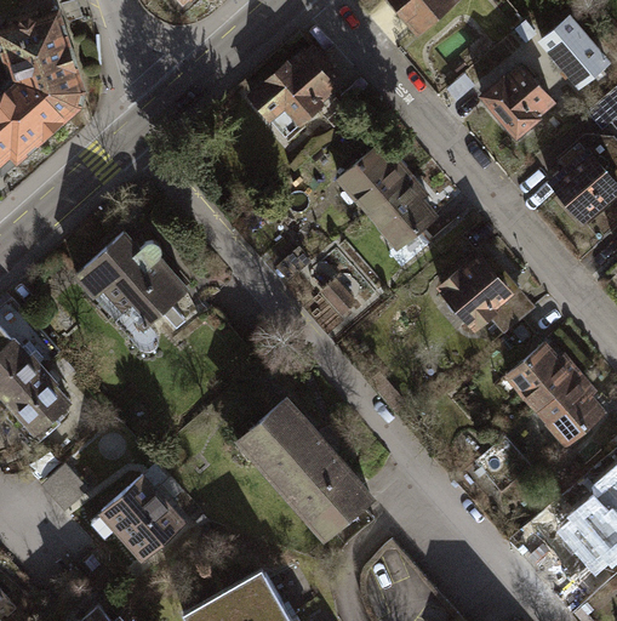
[(382,0),(416,39),(460,0),(382,0)]
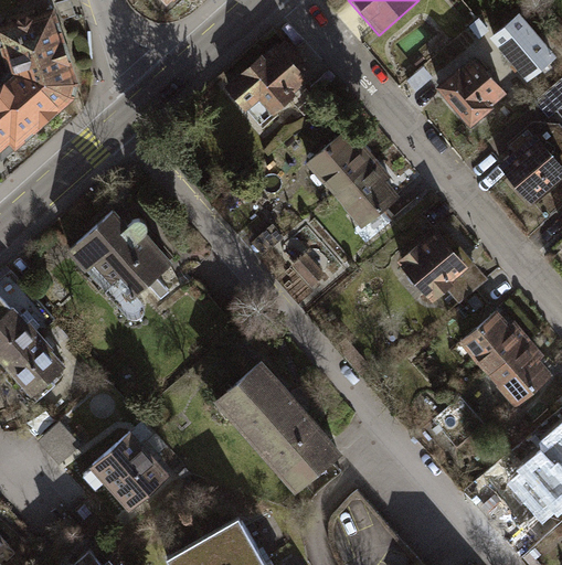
[(34,67),(70,103),(77,98),(78,83),(71,62),(74,55),(69,41),(62,38),(52,13),(0,31),(0,34),(14,74),(34,67)]
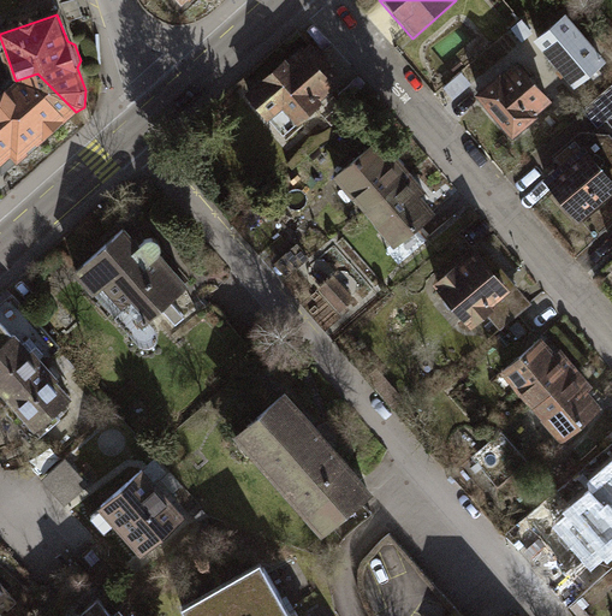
[(599,59),(562,16),(536,37),(574,81),(599,59)]
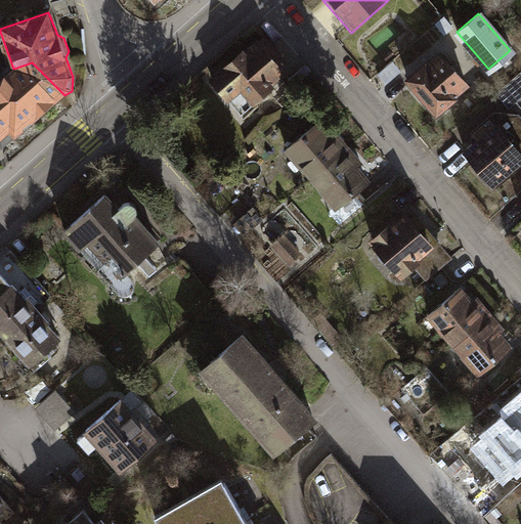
[(209,82),(242,119),(278,86),(274,82),(285,74),(257,42),(245,52),(244,50),(209,82)]
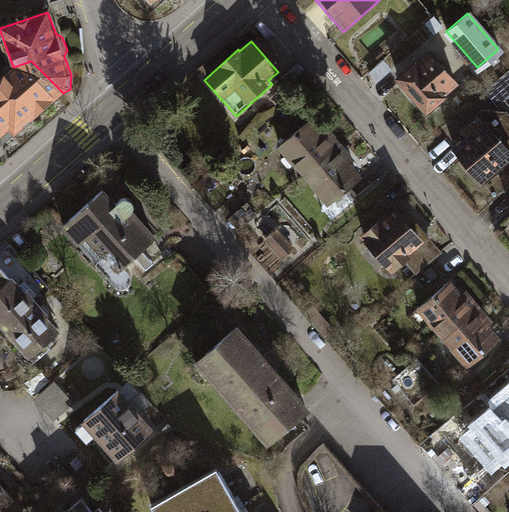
[(396,77),(424,110),(441,96),(440,94),(453,82),(428,53),(415,64),(413,62),(396,77)]
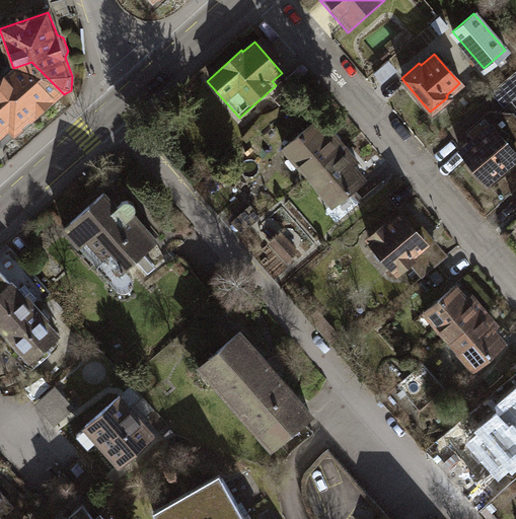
[(31,62),(13,68),(0,79),(0,147),(2,150),(35,120),(43,120),(51,112),(52,105),(64,94),(31,62)]
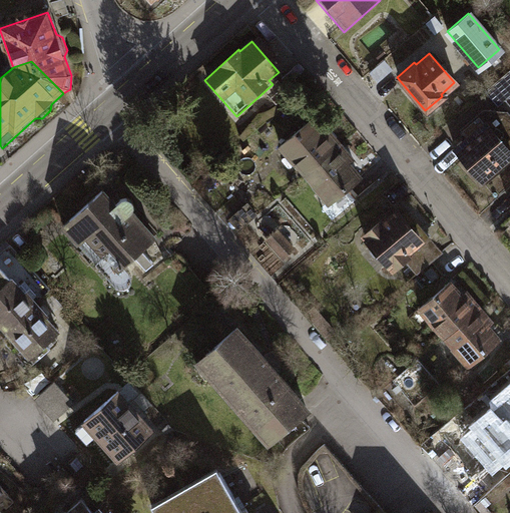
[(486,90),(498,104),(509,93),(509,70),(486,90)]
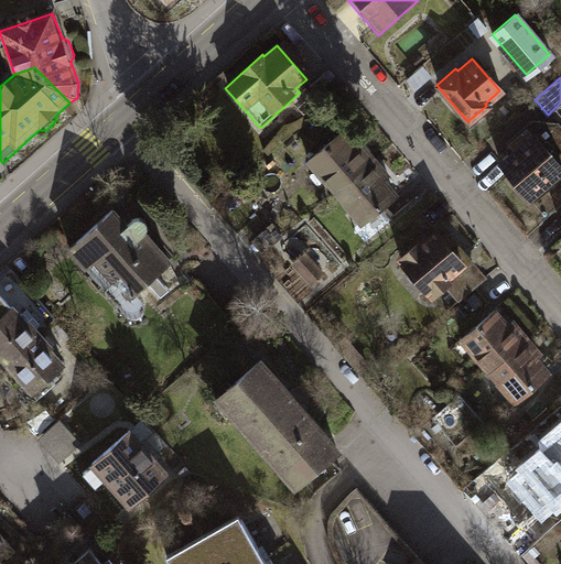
[(322,117),(312,125),(320,133),(330,126),(322,117)]
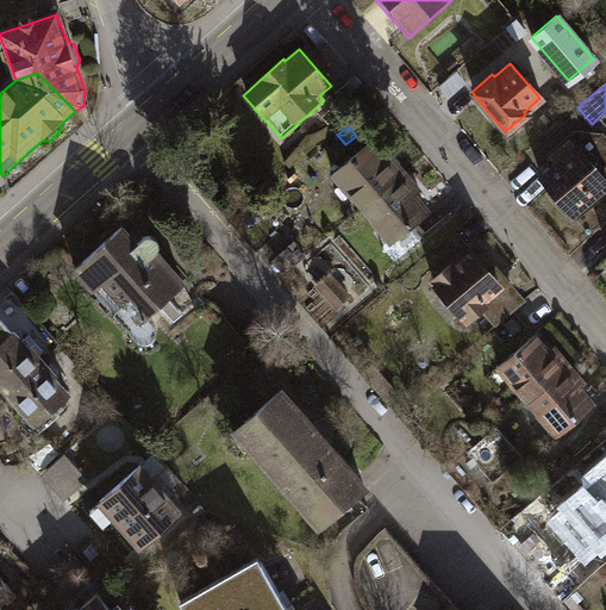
[(536,175),(570,217),(605,188),(605,139),(598,130),(582,129),(548,156),(553,162),(536,175)]
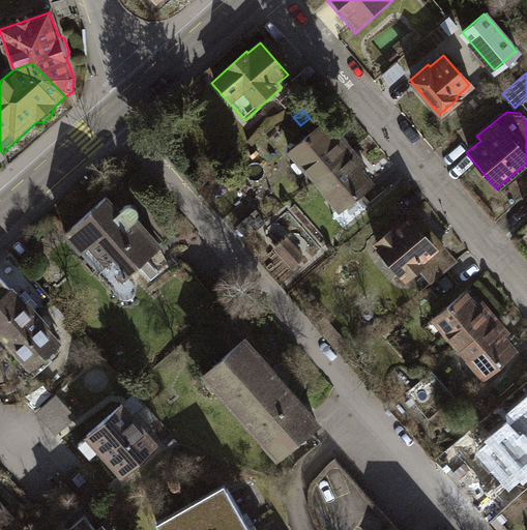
[(288,154),(313,182),(351,149),(342,138),(339,141),(323,123),(288,154)]
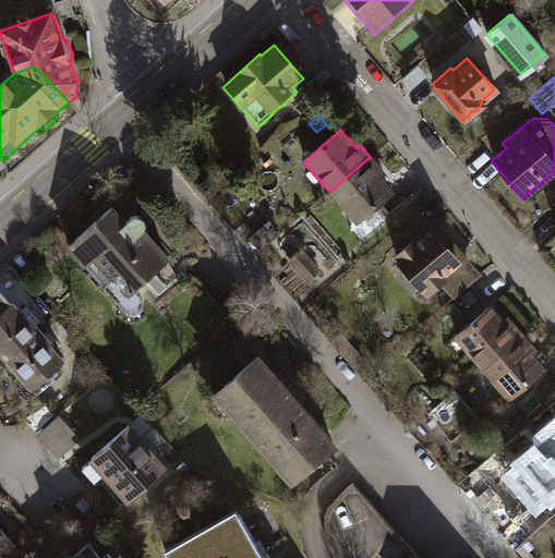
[(370,157),(329,192),(357,223),(394,192),(379,174),(383,171),(370,157)]
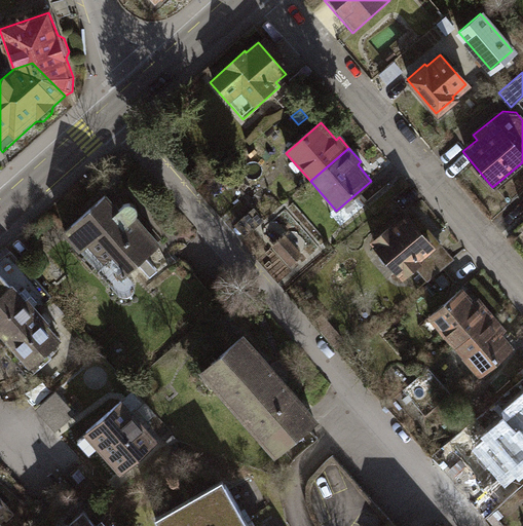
[(247,170),(238,177),(249,188),(257,182),(247,170)]
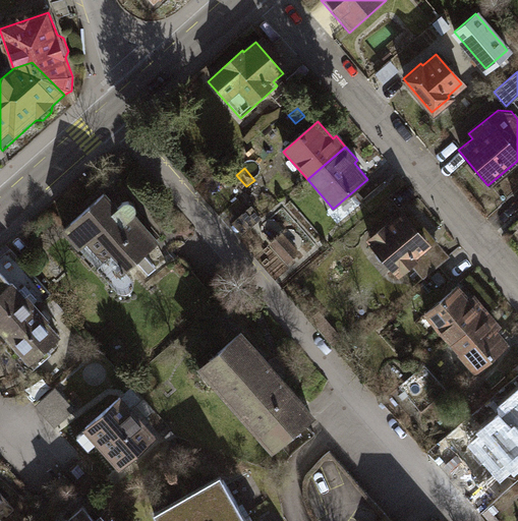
[(117,208),(105,194),(64,232),(121,294),(129,294),(134,289),(133,282),(126,274),(160,242),(134,216),(135,208),(130,201),(122,203),(117,208)]
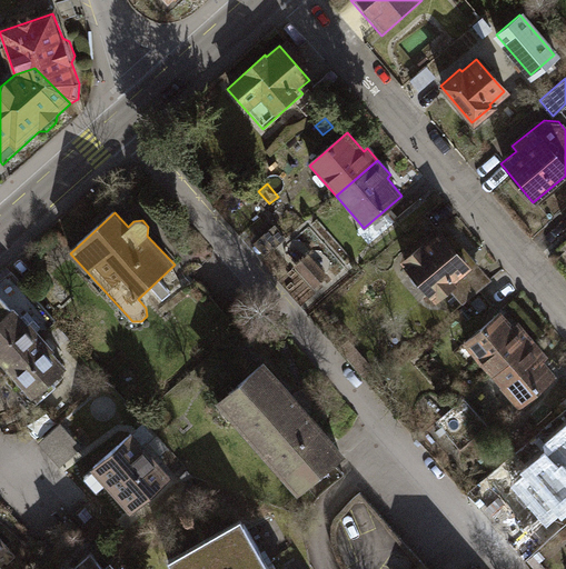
[(277,225),(254,246),(265,258),(288,237),(277,225)]
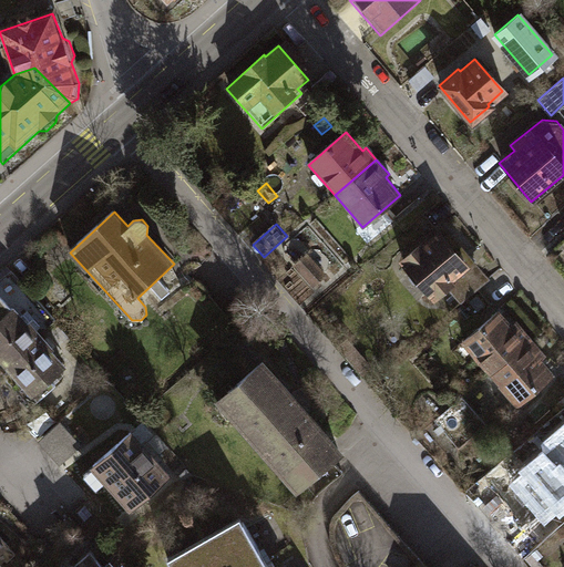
[(399,260),(437,301),(448,291),(461,305),(488,280),(459,248),(462,245),(449,230),(445,234),(441,228),(426,243),(422,239),(399,260)]
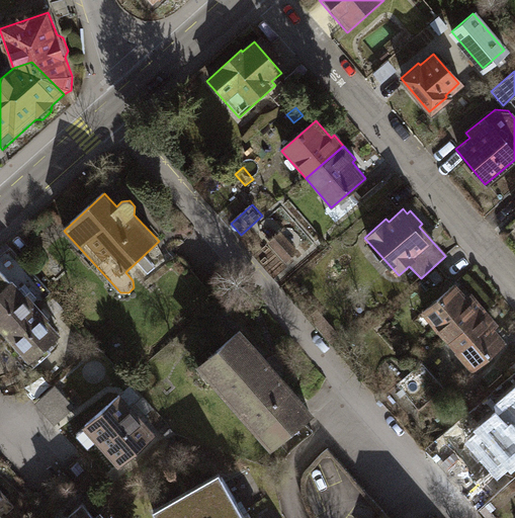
[(280,233),(269,243),(285,261),(296,251),(280,233)]
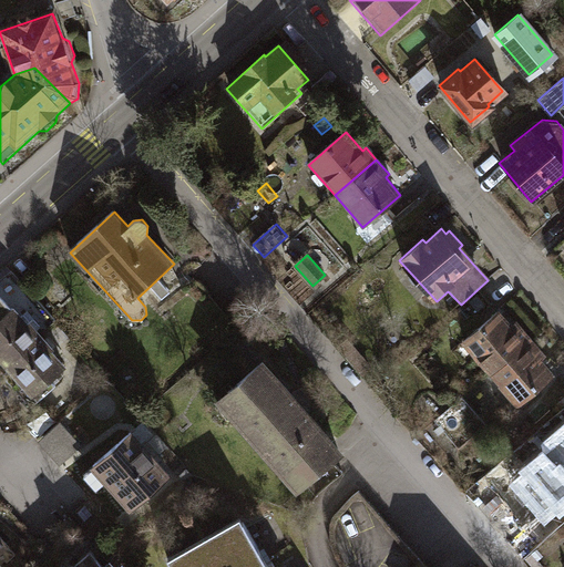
[(24,329),(0,300),(0,367),(2,369),(38,338),(28,327),(24,329)]
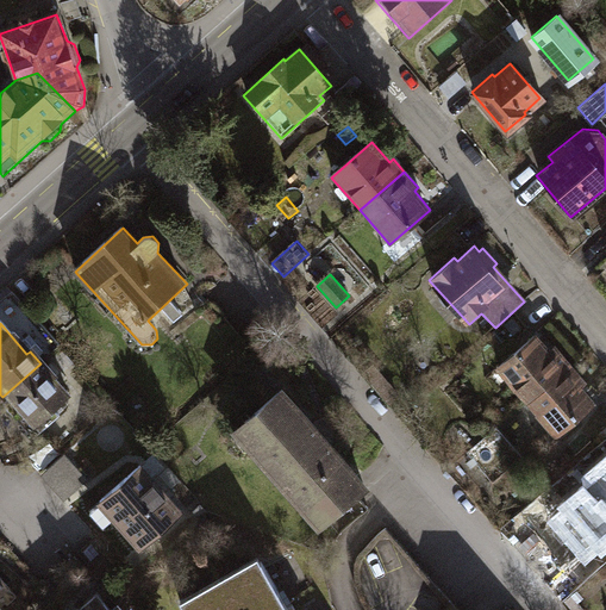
[(497,368),(528,404),(573,367),(558,350),(555,354),(537,334),(497,368)]
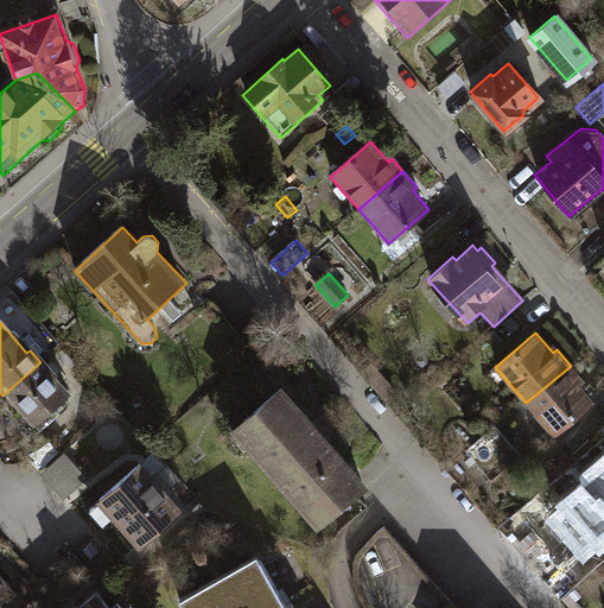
[(53,377),(40,362),(2,396),(7,401),(2,406),(32,439),(67,410),(62,404),(68,398),(51,379),(53,377)]
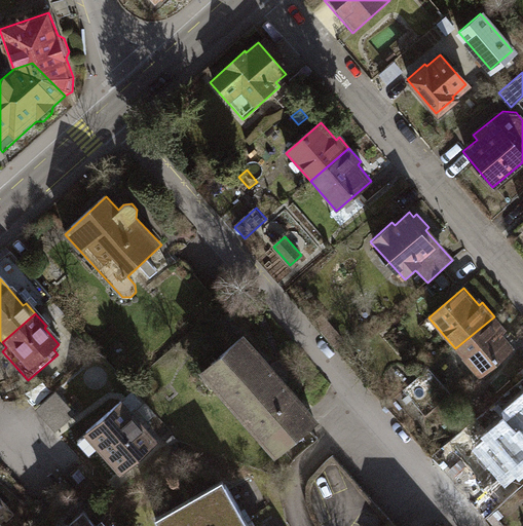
[(494,316),(455,348),(484,382),(519,352),(501,332),(505,330),(494,316)]
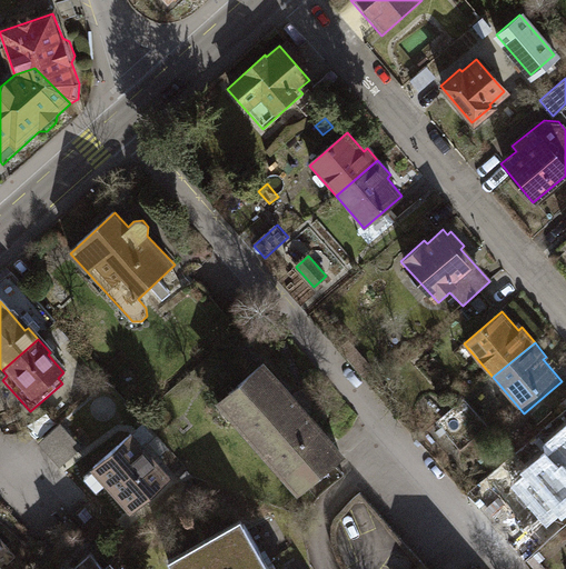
[(345,453),(262,362),(216,405),(299,495),(306,489),(316,500),(341,477),(331,466),(345,453)]
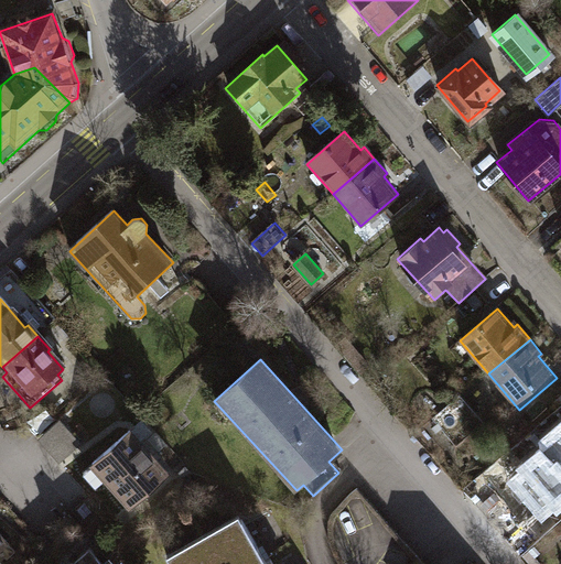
[(39,437),(61,461),(81,443),(58,420),(39,437)]
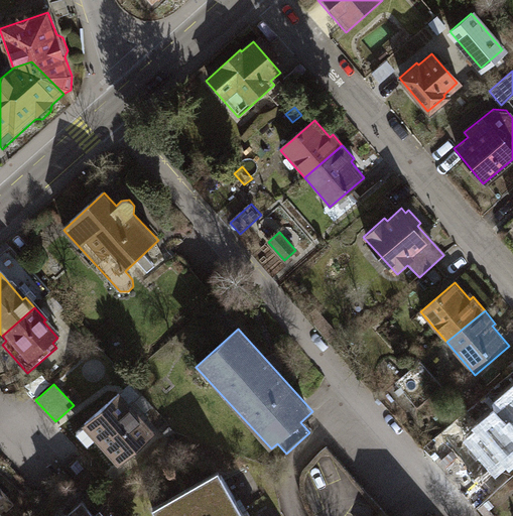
[(508,467),(512,462),(512,390),(494,407),(498,411),(476,430),(479,433),(469,442),(494,471),(504,462),(508,467)]
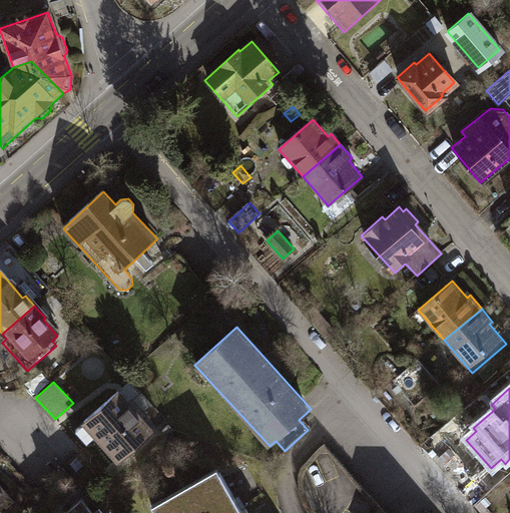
[(151,432),(117,395),(80,429),(114,466),(151,432)]
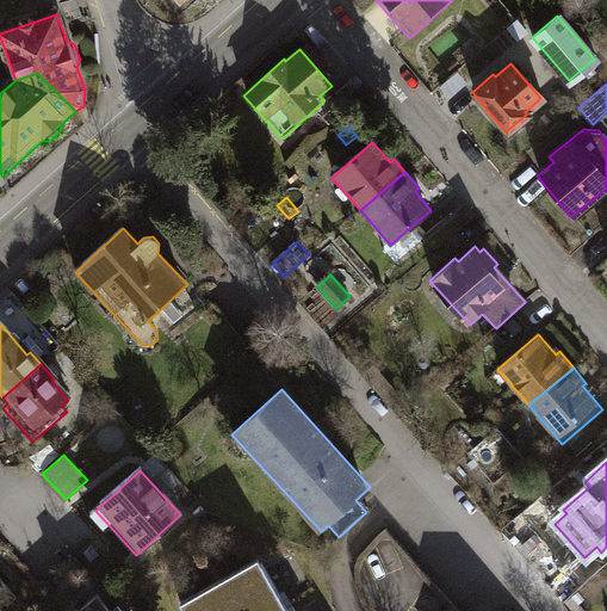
[(293,610),(292,608),(286,610),(258,561),(180,606),(183,610),(293,610)]
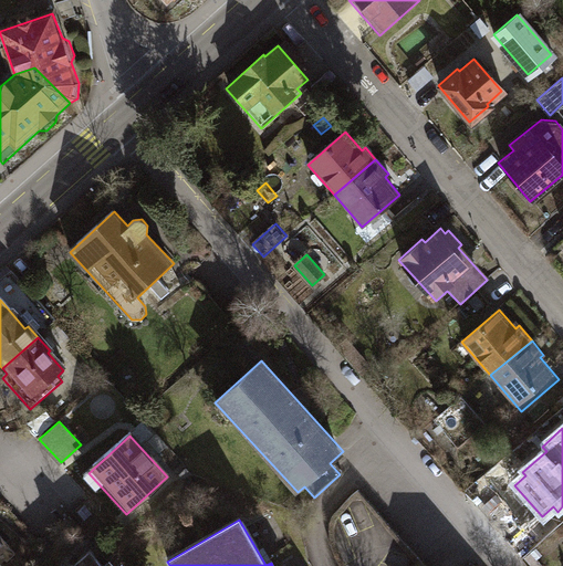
[(507,541),(521,557),(538,543),(523,526),(507,541)]
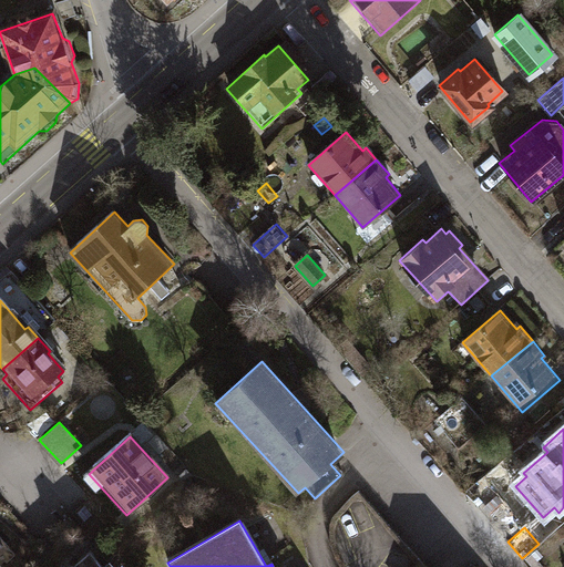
[(95,566),(86,555),(71,566),(95,566)]
